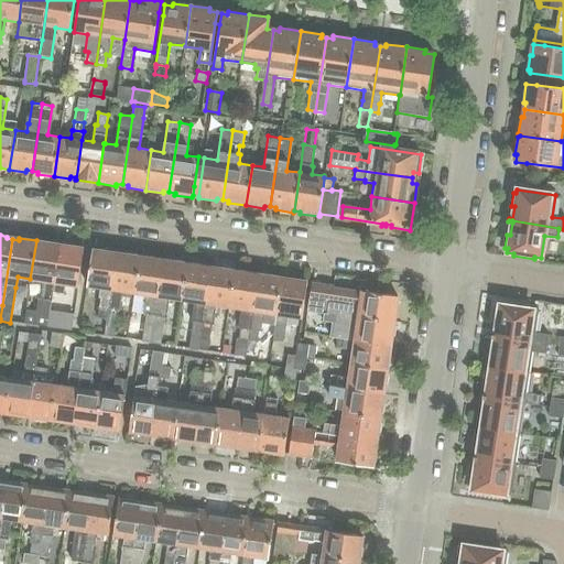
[(42,299),(41,312),(25,310),(24,323),(47,326),(50,311),(52,301),(53,293),(53,292),(60,247),(54,246),(54,243),(36,240),(30,279),(42,281),(40,299),(42,299)]
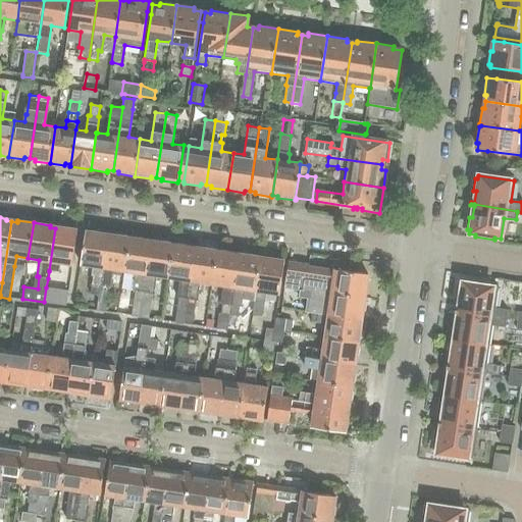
[(72,264),(77,229),(60,226),(60,228),(55,228),(49,270),(49,271),(58,272),(60,263),(72,264)]
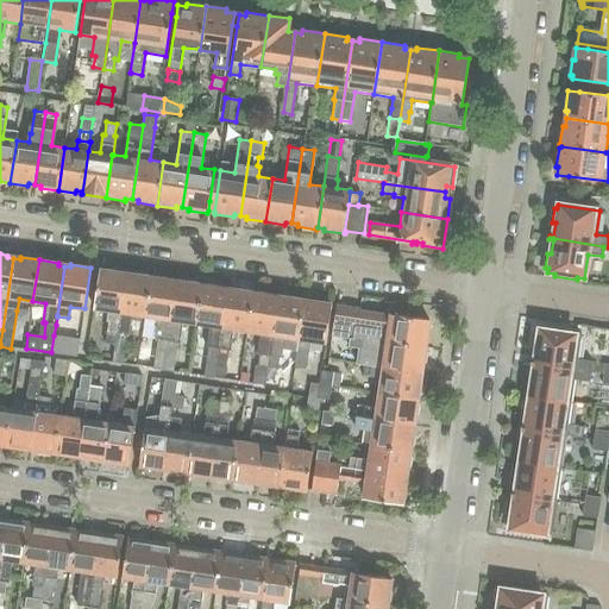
[(120,272),(100,269),(94,309),(107,311),(105,321),(107,322),(105,343),(114,345),(115,345),(126,275),(119,275),(120,272)]
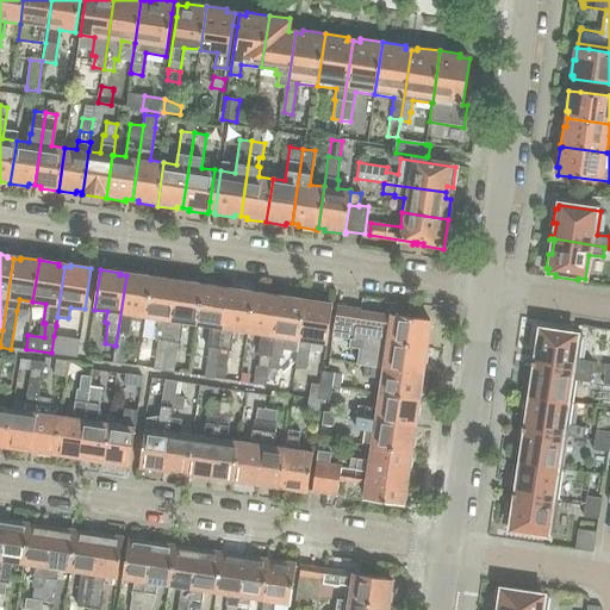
[(122,365),(125,347),(129,325),(130,327),(132,316),(145,318),(151,277),(132,274),(132,277),(126,275),(116,346),(114,346),(112,363),(122,365)]
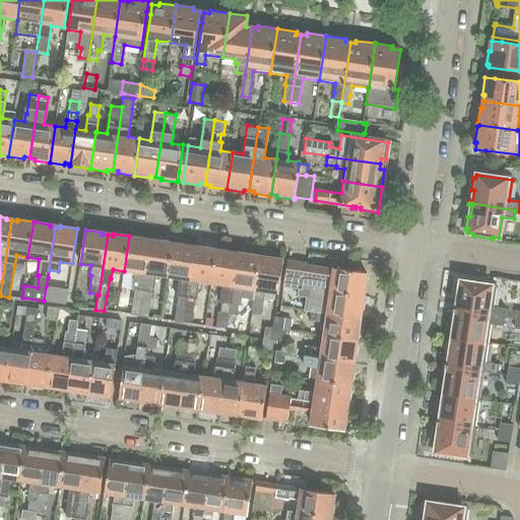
[(145,241),(145,239),(129,236),(124,271),(134,272),(132,289),(134,289),(130,314),(139,316),(150,242),(145,241)]
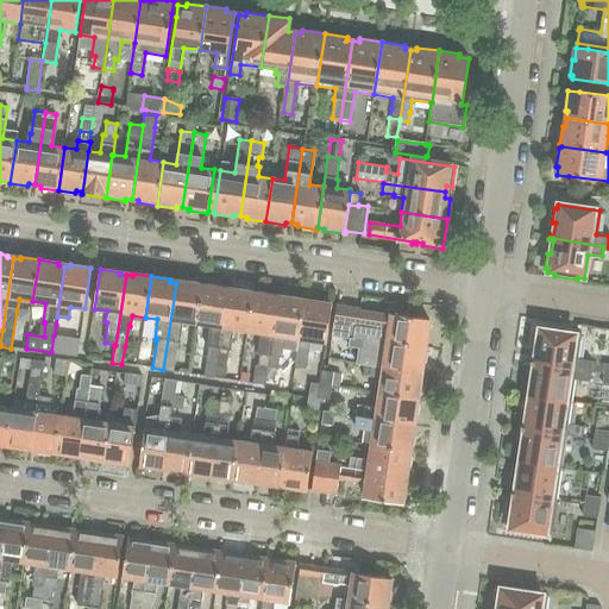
[(182,322),(196,325),(202,284),(183,282),(183,284),(176,283),(163,370),(174,371),(177,343),(180,343),(182,322)]
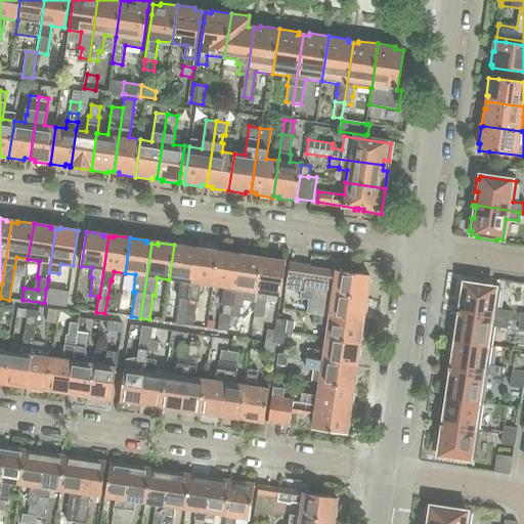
[(169,279),(179,281),(177,298),(179,299),(175,323),(184,324),(195,250),(190,249),(190,247),(174,245),(169,279)]
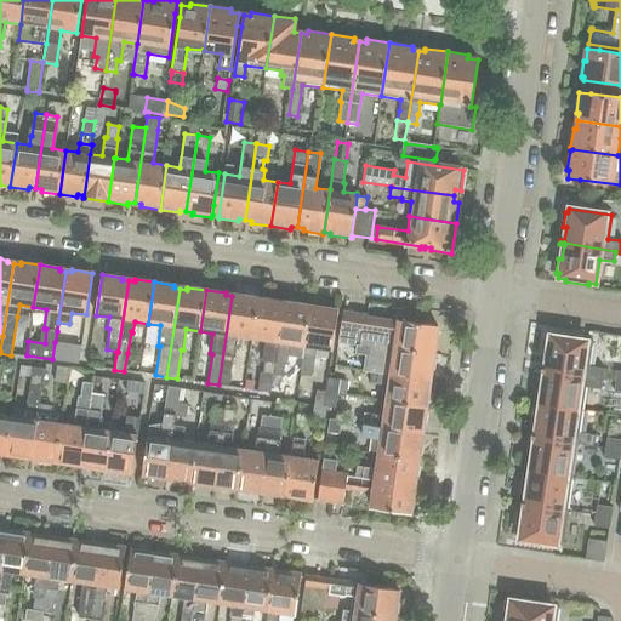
[(218,385),(228,386),(233,357),(235,357),(238,337),(252,340),(258,297),(239,295),(238,297),(232,296),(218,385)]
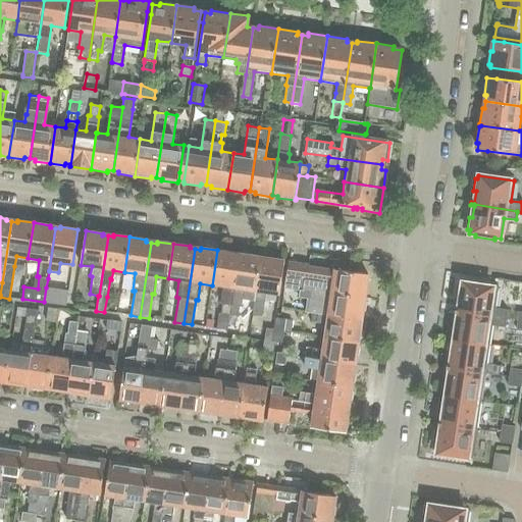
[(233,255),(233,253),(217,250),(212,285),(223,288),(220,304),(222,304),(220,314),(229,315),(232,297),(239,255),(233,255)]
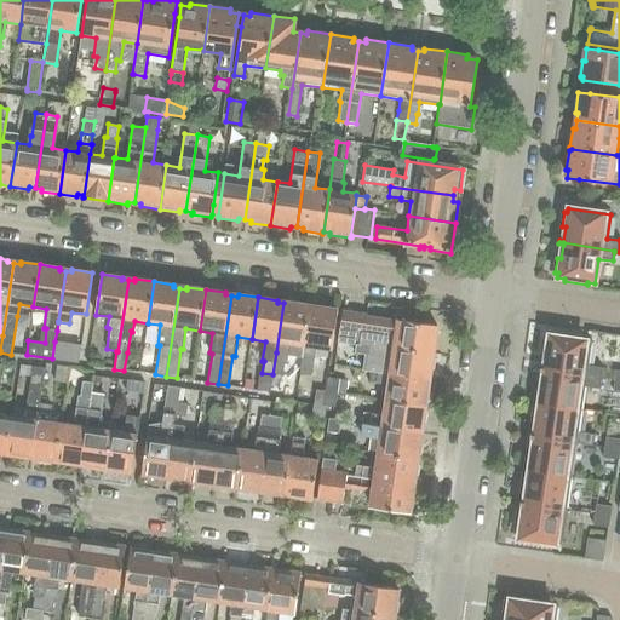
[(276,352),(273,374),(282,375),(285,366),(286,366),(288,354),(290,344),(304,346),(310,308),(310,305),(290,302),(290,304),(283,303),(276,352)]
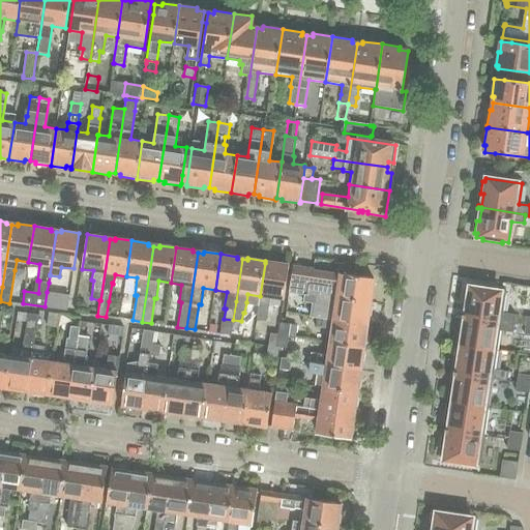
[(269,297),(284,299),(289,264),(270,262),(270,264),(265,263),(260,296),(257,319),(266,321),(269,297)]
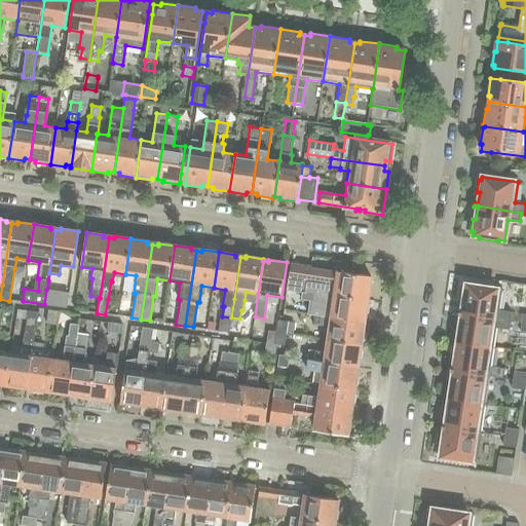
[(310,269),(310,268),(291,265),(286,296),(296,297),(297,292),(306,293),(307,291),(367,300),(371,276),(338,272),(338,273),(310,269)]
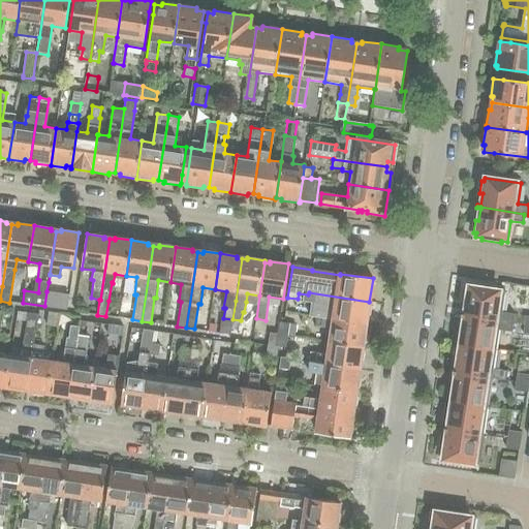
[(461,315),(512,323),(515,314),(502,312),(505,291),(494,290),(494,287),(475,284),(474,287),(468,286),(468,290),(465,289),(463,302),(466,302),(464,314),(461,314),(461,315)]
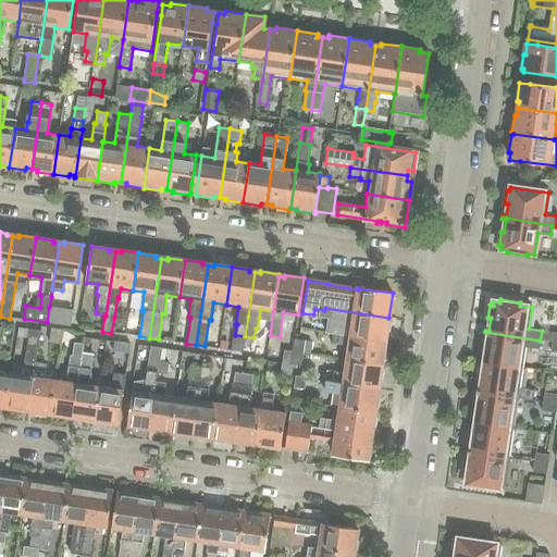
[(49,307),(47,322),(56,323),(71,325),(73,310),(49,307)]
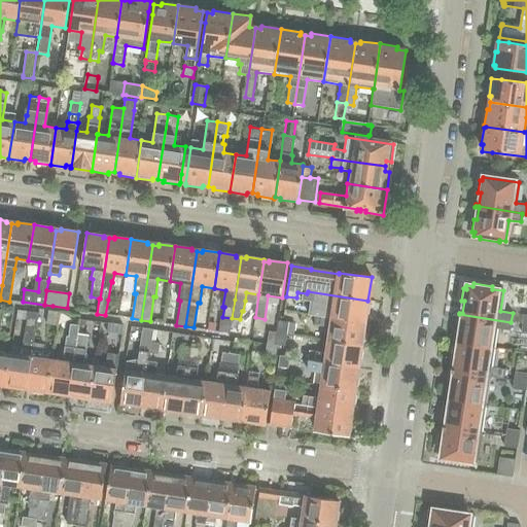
[(296,297),(286,296),(284,311),(315,316),(364,323),(365,318),(367,318),(370,306),(367,304),(367,301),(308,291),(307,293),(297,292),(296,297)]
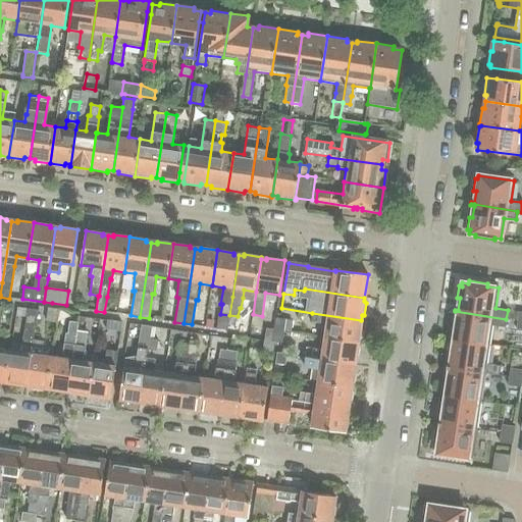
[(56,323),(58,310),(48,308),(46,321),(56,323)]
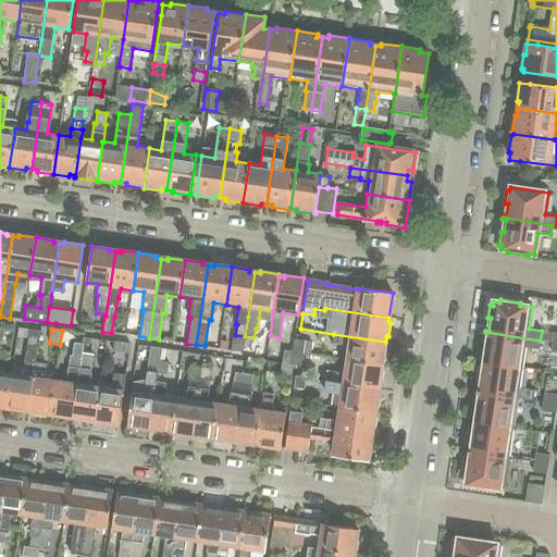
[(8,398),(5,409),(23,411),(23,409),(28,410),(35,362),(36,363),(40,331),(29,330),(24,361),(22,374),(11,373),(8,398)]
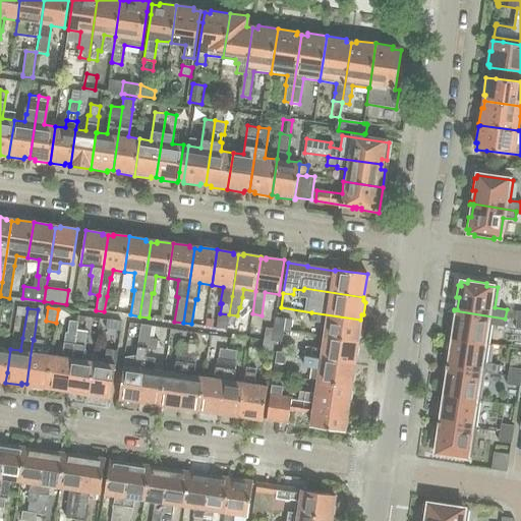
[(453,339),(488,345),(491,326),(504,327),(505,319),(454,310),(454,312),(457,312),(455,325),(452,324),(451,336),(453,336),(453,339)]
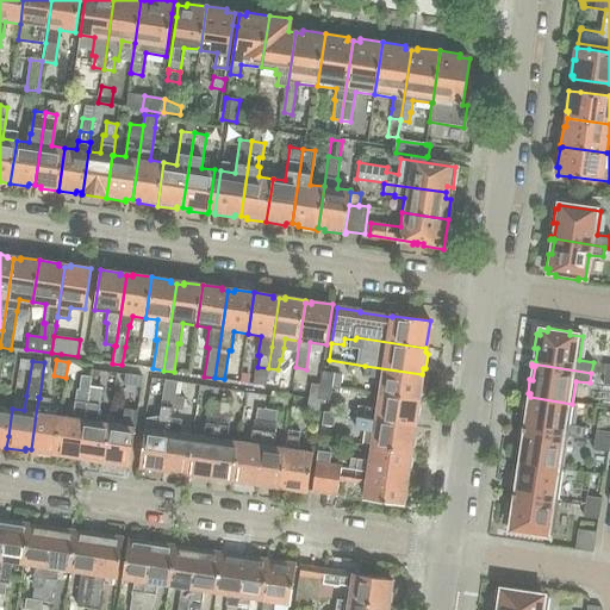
[(423,380),(421,380),(422,374),(365,366),(363,377),(379,379),(377,393),(418,400),(418,397),(421,394),(423,380)]
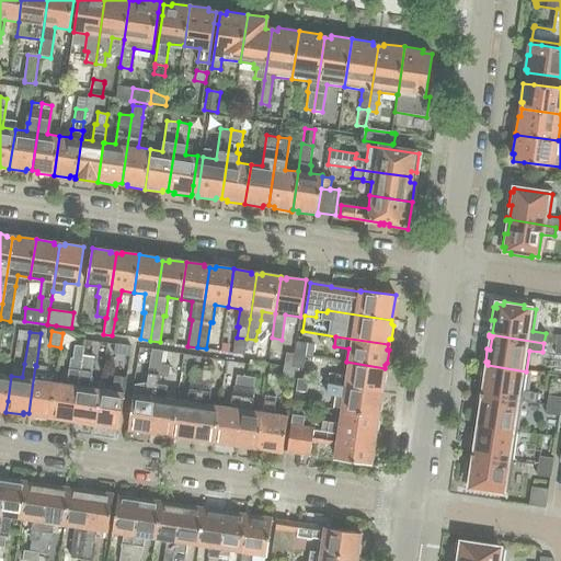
[(247,339),(244,348),(253,350),(255,340),(247,339)]
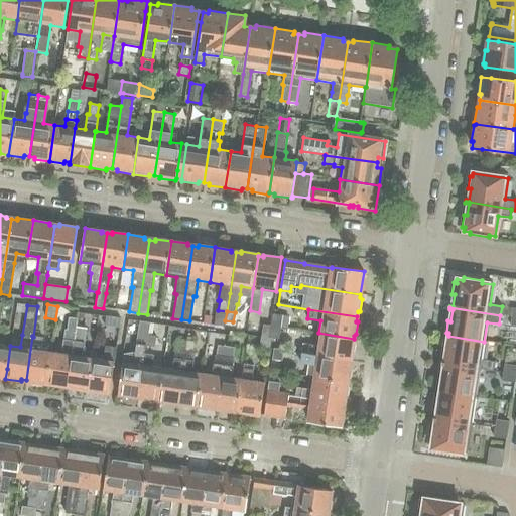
[(271,326),(280,328),(282,315),(273,314),(271,325),(271,326)]
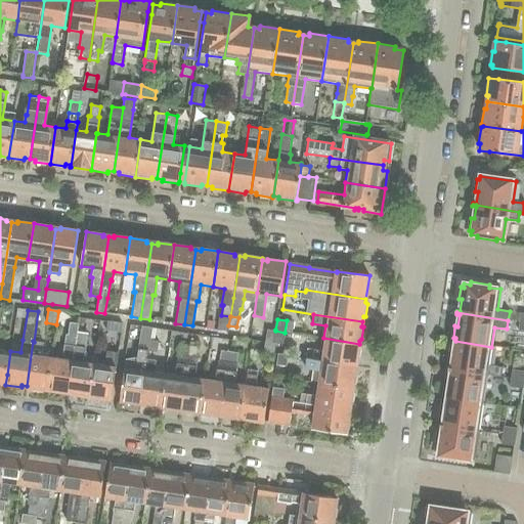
[(285,333),(292,334),(294,321),(287,320),(285,333)]
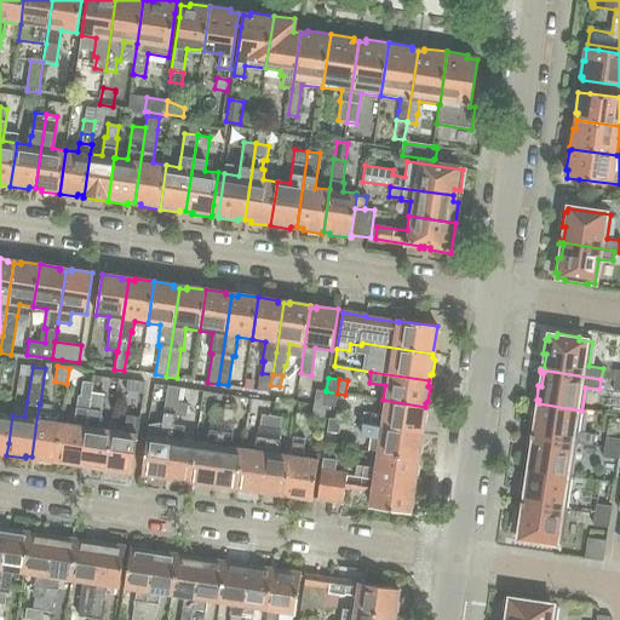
[(144,383),(126,380),(125,391),(143,394),(144,383)]
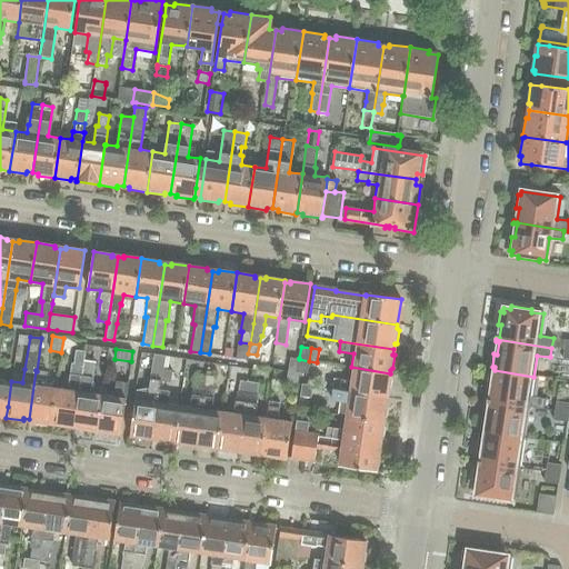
[(76,350),(73,363),(82,366),(83,362),(83,360),(85,360),(86,352),(85,351),(76,350)]
